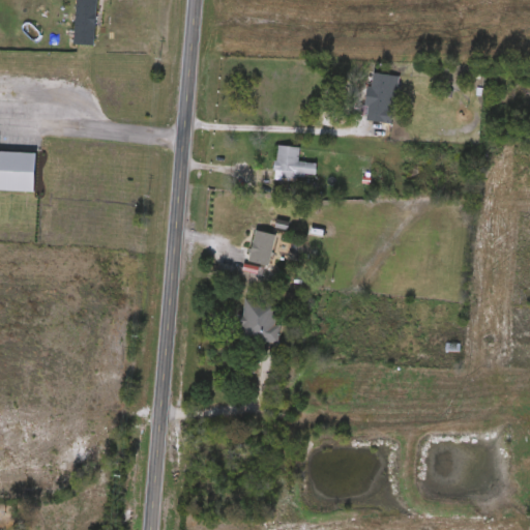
[(74,45),(75,0),(96,0),(95,46),(74,45)]
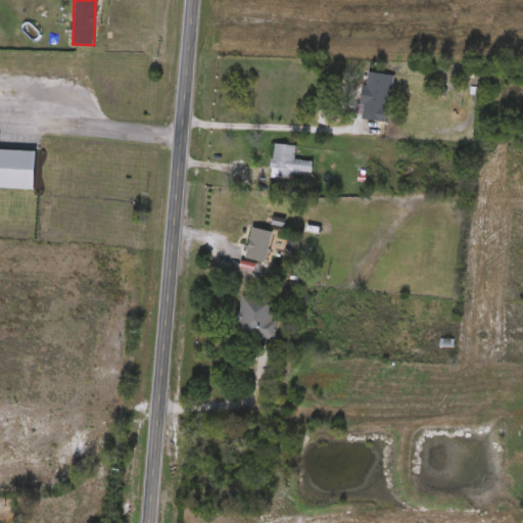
[(393,75),(387,122),(362,119),(367,72),(393,75)]
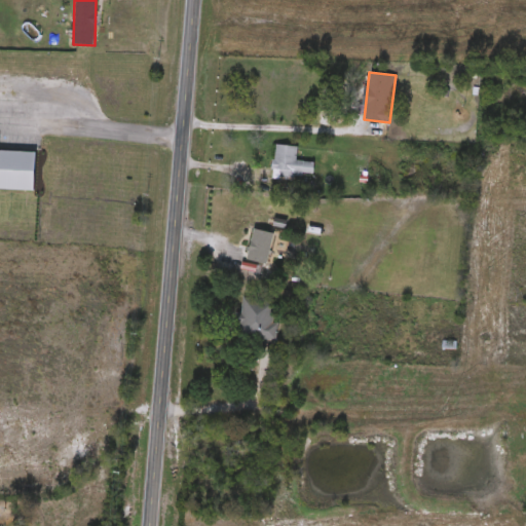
[(297,145),(296,160),(314,161),(314,174),(295,173),(295,180),(272,179),(274,145),(297,145)]
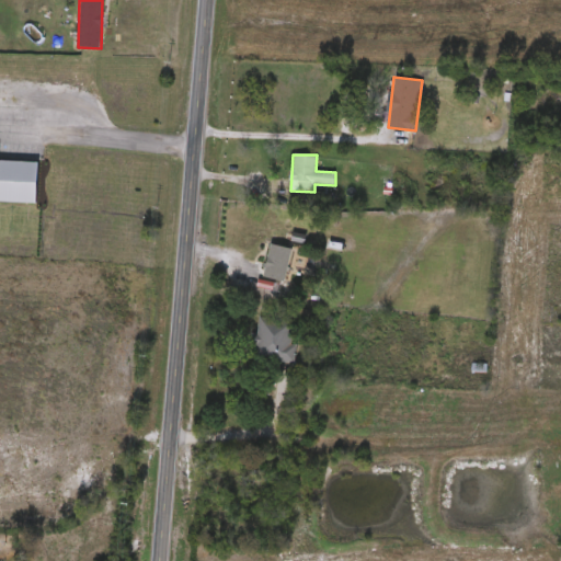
[(0,159),(39,161),(38,204),(0,202),(0,159)]
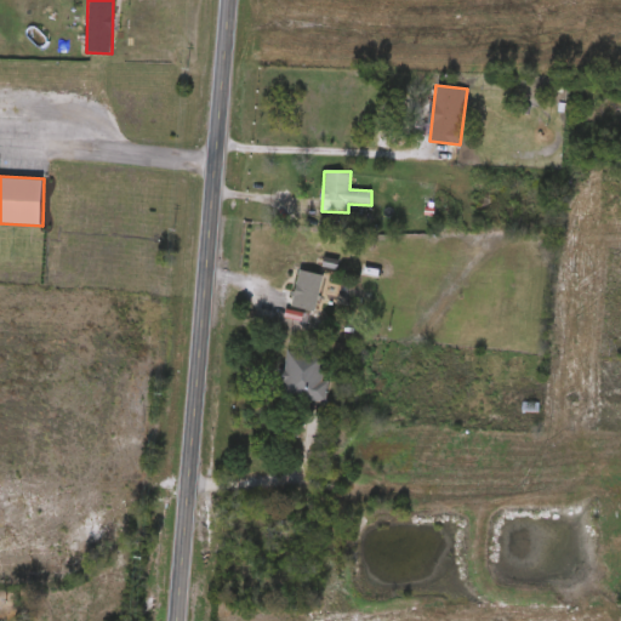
[(322,380),(328,381),(325,400),(278,397),(281,352),(324,355),(322,380)]
